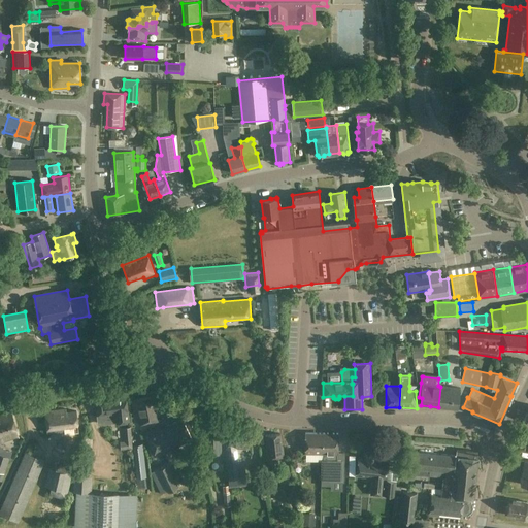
[(440,387),(438,407),(458,409),(461,389),(440,387)]
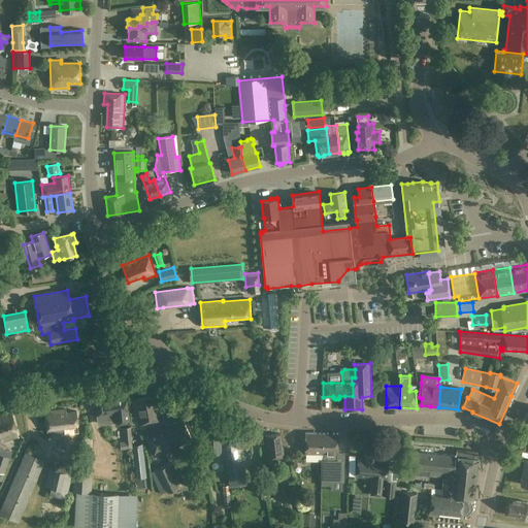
[(128,411),(126,397),(95,401),(97,416),(98,426),(118,424),(130,422),(128,411)]
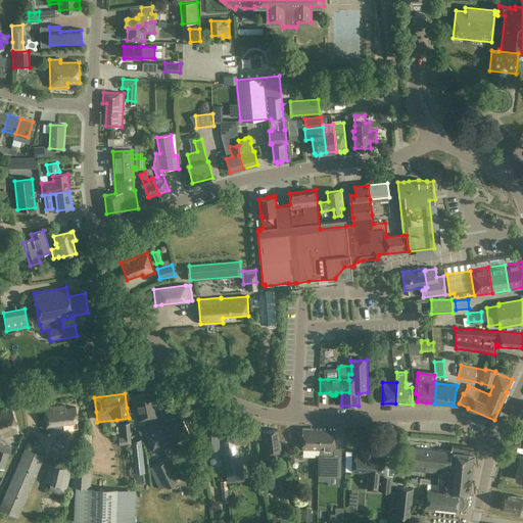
[(156,418),(151,393),(133,396),(138,422),(156,418)]
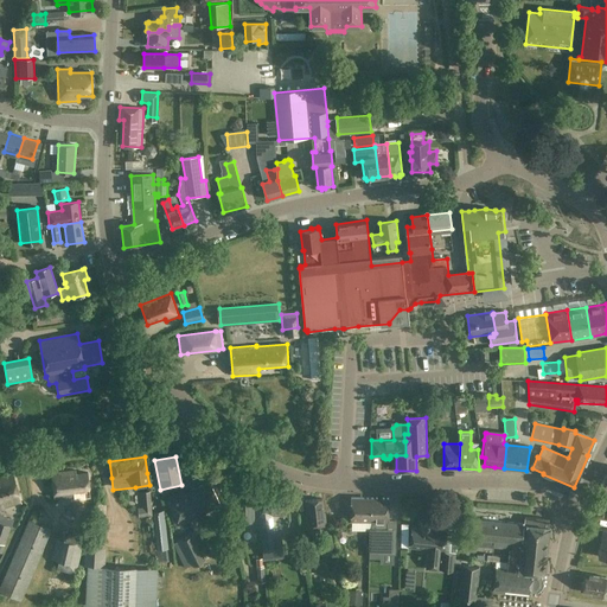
[(75,497),(76,500),(91,498),(88,473),(76,474),(76,471),(51,473),(53,490),(46,491),(48,500),(55,499),(75,497)]
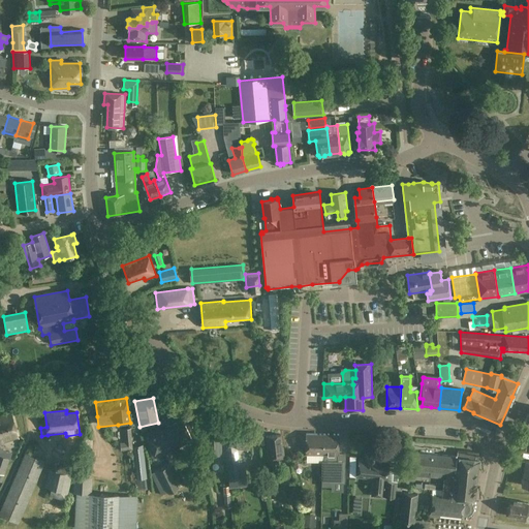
[(0,443),(20,438),(11,411),(0,414),(0,443)]
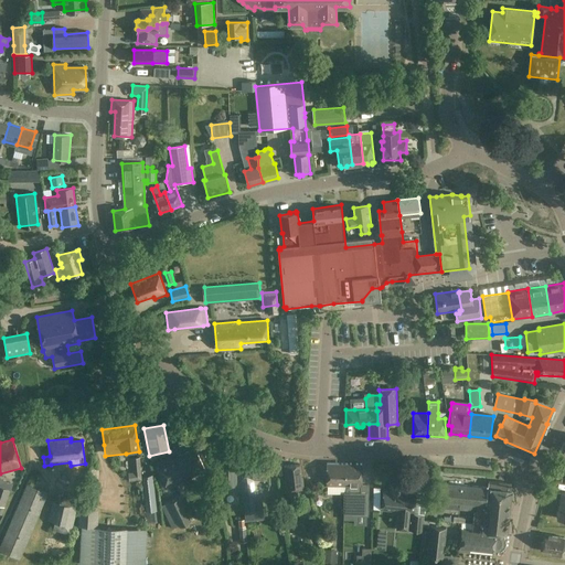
[(205,471),(195,449),(176,458),(174,456),(157,465),(168,490),(191,479),(191,478),(205,471)]
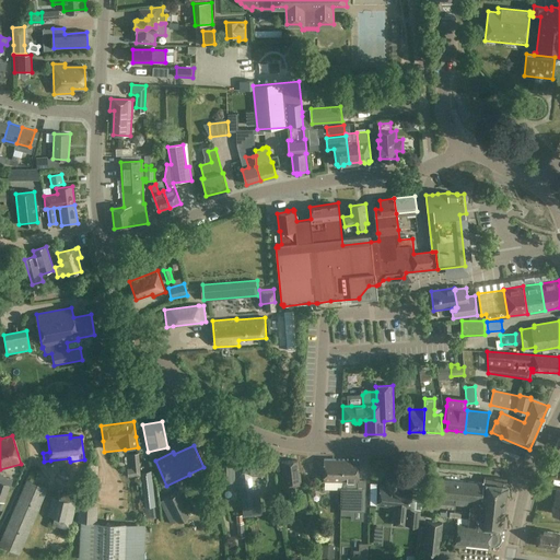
[(140,476),(138,454),(130,454),(132,469),(127,470),(128,477),(140,476)]
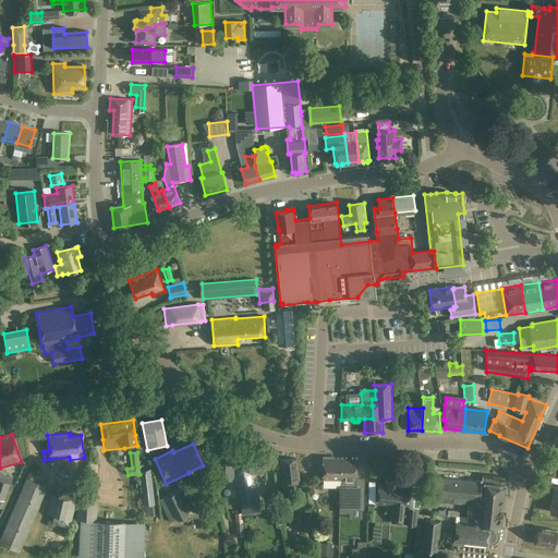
[(263,457),(242,457),(242,472),(239,477),(242,512),(254,511),(251,478),(249,480),(247,473),(263,473),(263,457)]
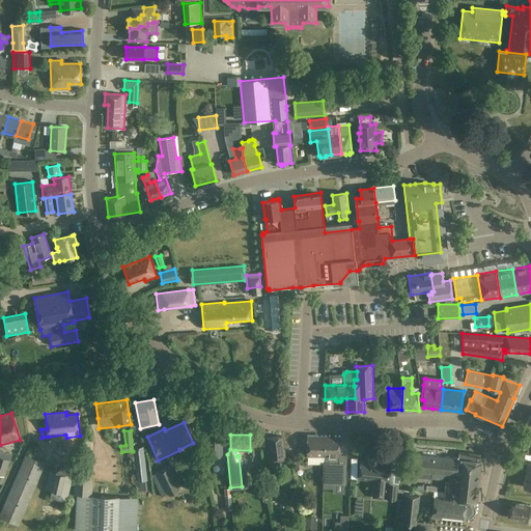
[(339,436),(307,436),(307,456),(325,456),(325,463),(323,463),(323,483),(344,483),(344,463),(338,463),(338,456),(339,456),(339,436)]
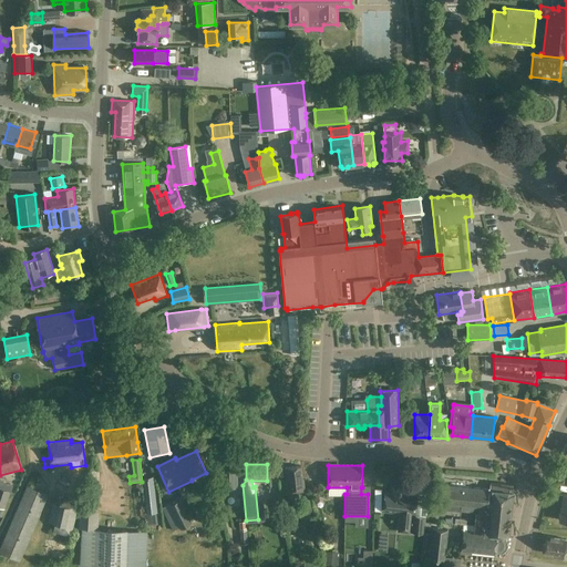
[(237,485),(236,466),(222,466),(222,486),(224,493),(239,493),(239,485),(237,485)]
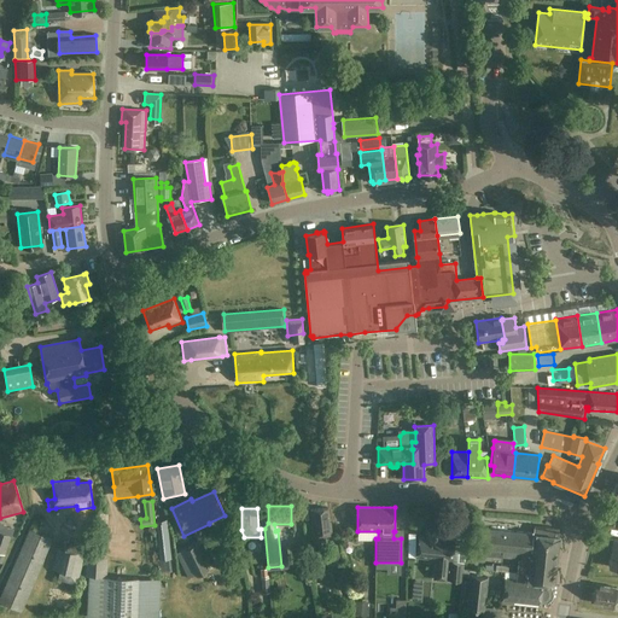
[(330,523),(328,508),(310,511),(313,524),(312,528),(313,537),(314,547),(325,546),(324,536),(332,535),(331,523),(330,523)]
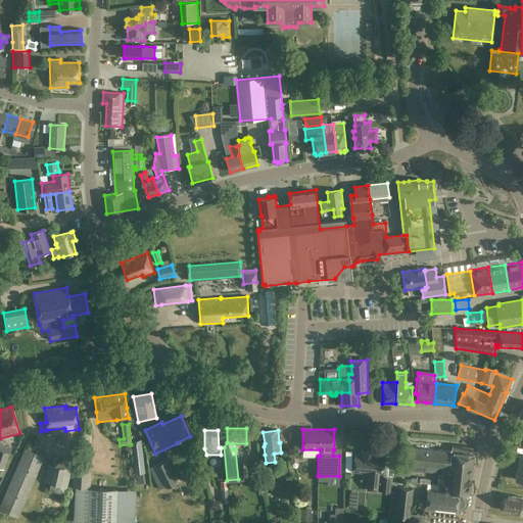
[(52,445),(61,442),(58,431),(48,433),(52,445)]
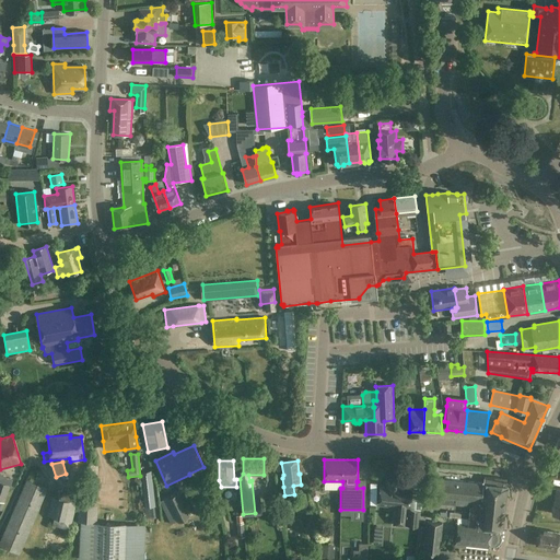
[(83,471),(70,469),(67,488),(80,490),(83,471)]
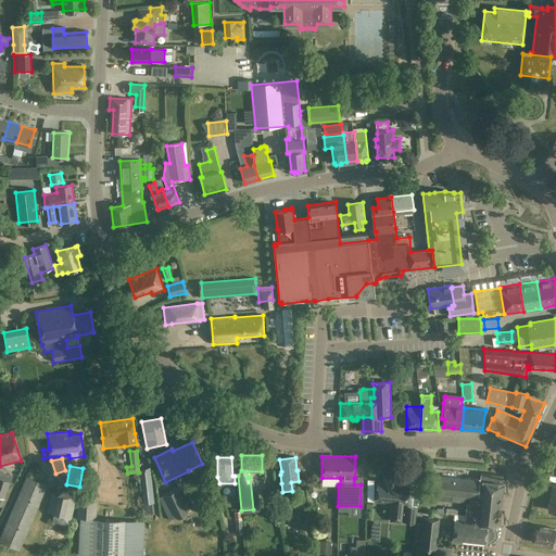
[(154,503),(150,468),(140,469),(143,504),(154,503)]
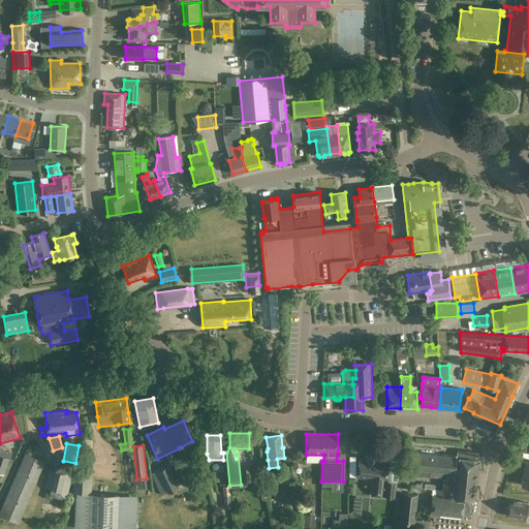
[(384,498),(386,481),(386,479),(389,464),(374,462),(375,452),(365,450),(365,461),(360,461),(358,476),(373,478),(371,497),(384,498)]
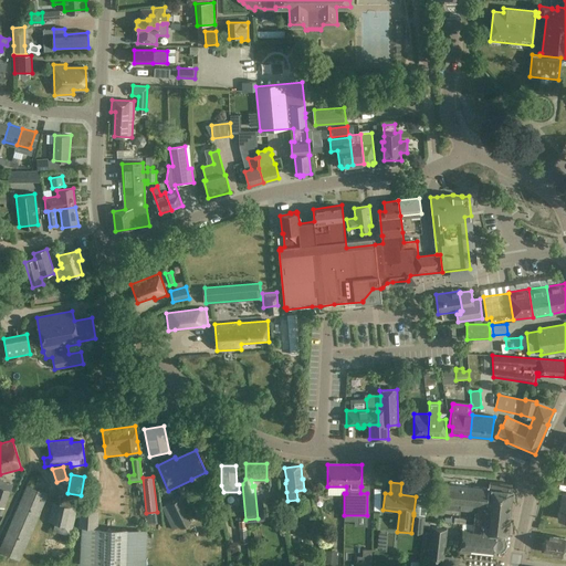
[(489,489),(441,484),(439,502),(441,503),(441,509),(460,511),(460,504),(479,506),(478,512),(485,513),(483,533),(462,531),(460,549),(495,553),(495,552),(501,552),(505,549),(506,545),(505,541),(503,537),(500,535),(496,535),(496,534),(507,535),(512,491),(511,491),(512,484),(489,482),(489,489)]
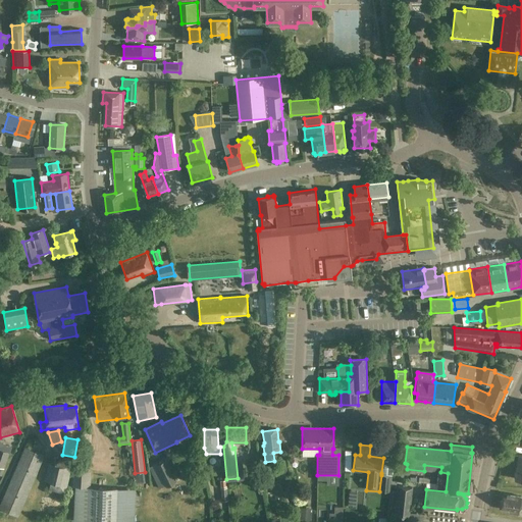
[(44,456),(25,448),(0,506),(0,509),(17,517),(44,456)]
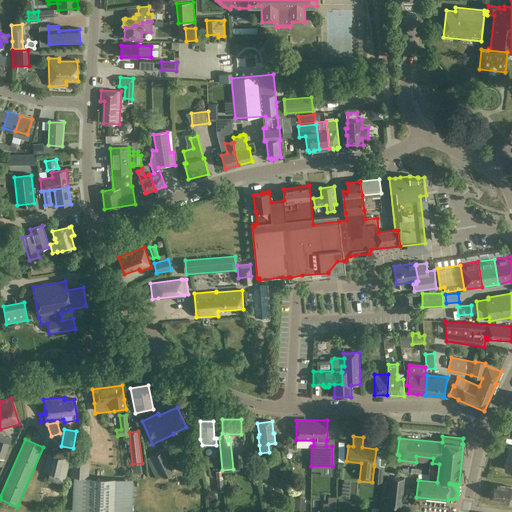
[(9,445),(0,441),(0,467),(1,467),(9,445)]
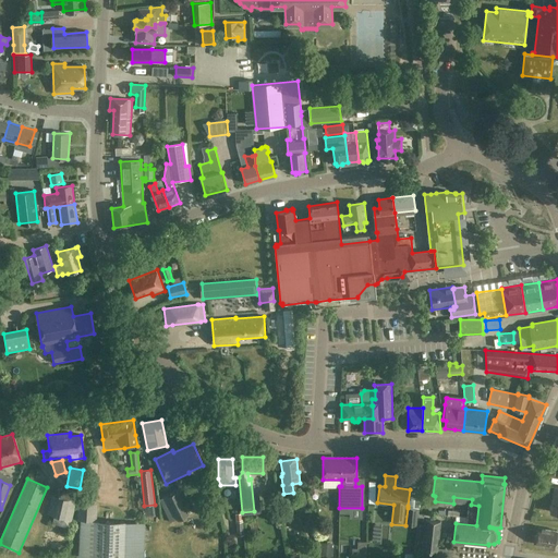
[(97,483),(82,483),(82,502),(79,502),(77,522),(81,522),(80,557),(85,557),(123,557),(125,523),(97,522),(98,505),(96,505),(97,483)]
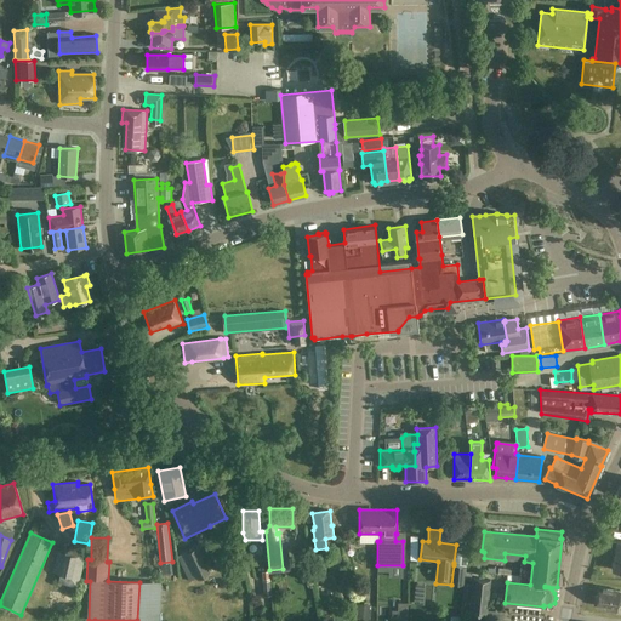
[(86,551),(67,546),(66,553),(60,552),(53,573),(60,574),(58,582),(77,587),(86,551)]
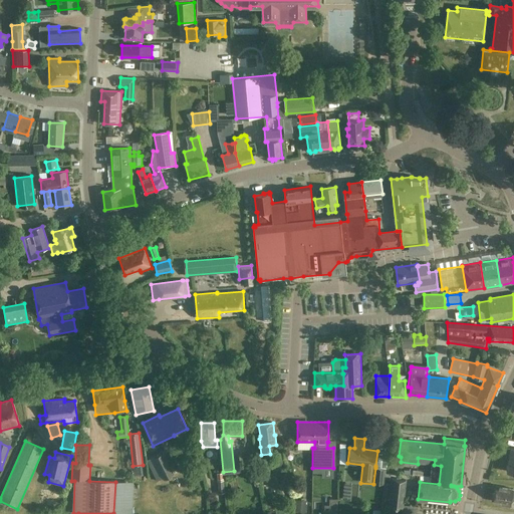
[(174,474),(164,453),(147,461),(157,482),(174,474)]
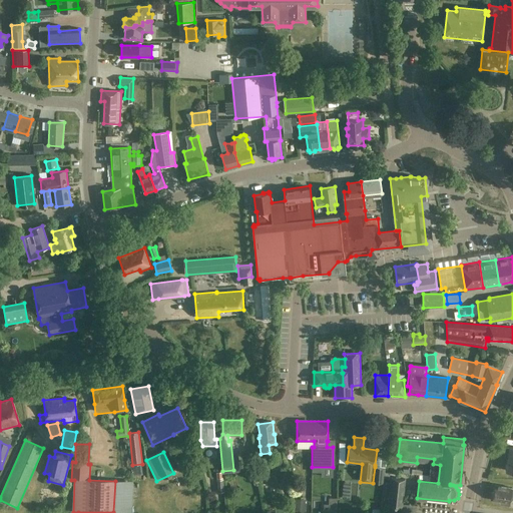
[(271,475),(269,458),(258,459),(260,476),(271,475)]
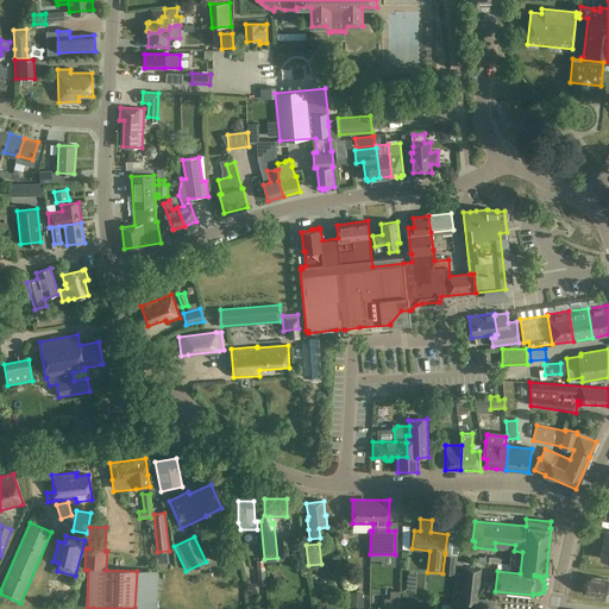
[(457,556),(445,554),(443,573),(454,575),(456,570),(460,570),(462,563),(457,562),(457,556)]
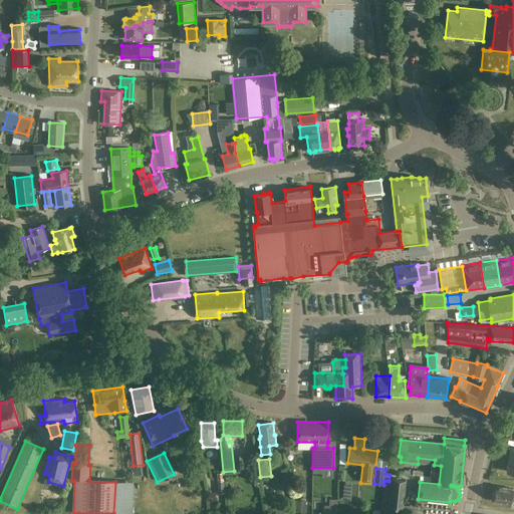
[(406,480),(392,479),(389,507),(403,508),(406,480)]
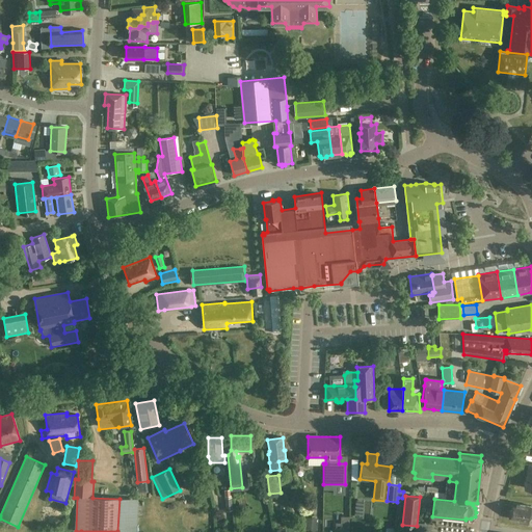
[(510,516),(510,517),(520,520),(520,522),(528,523),(529,517),(531,517),(531,509),(530,509),(531,506),(512,503),(511,510),(509,512),(509,515),(510,516)]
